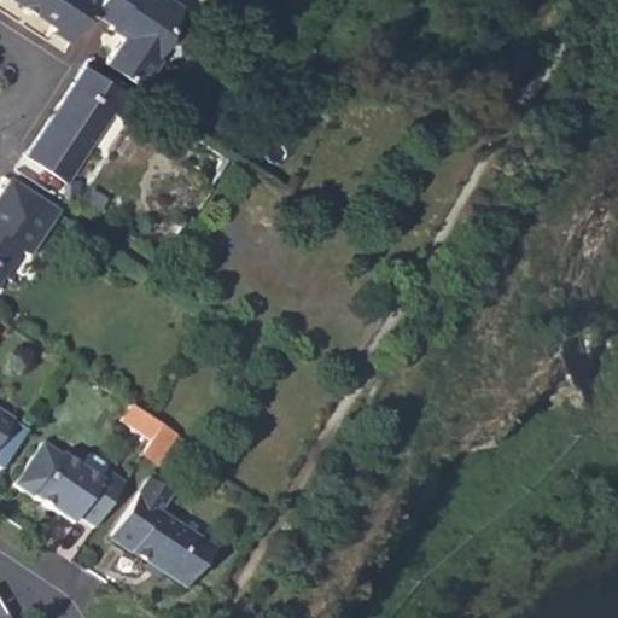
[(50,28),(69,41),(88,12),(95,0),(15,0),(52,25),(50,28)]
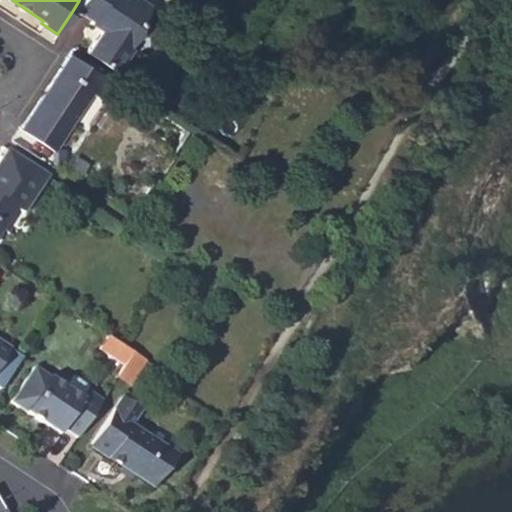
[(79,0),(73,10),(87,19),(84,23),(96,30),(82,52),(111,71),(129,43),(128,42),(135,31),(135,21),(146,4),(139,0),(79,0)]
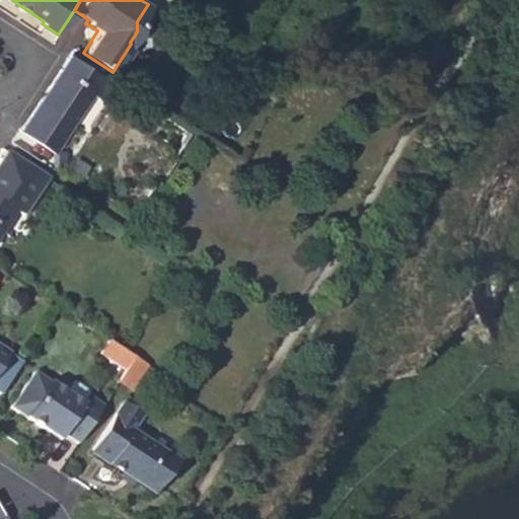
[(69,53),(40,97),(73,119),(102,75),(69,53)]
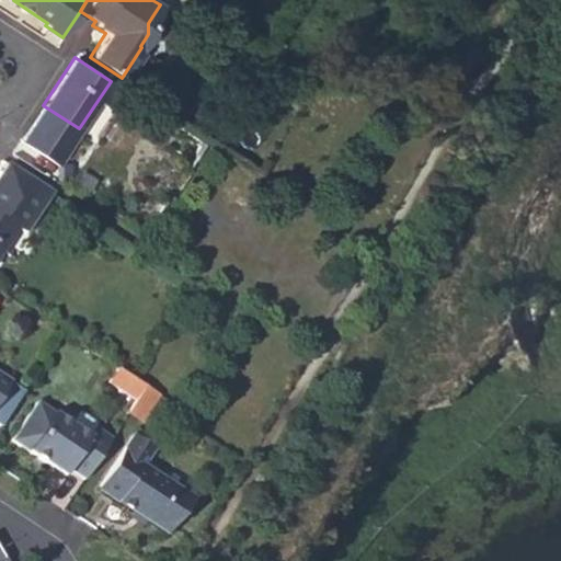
[(123,89),(111,81),(99,100),(111,107),(123,89)]
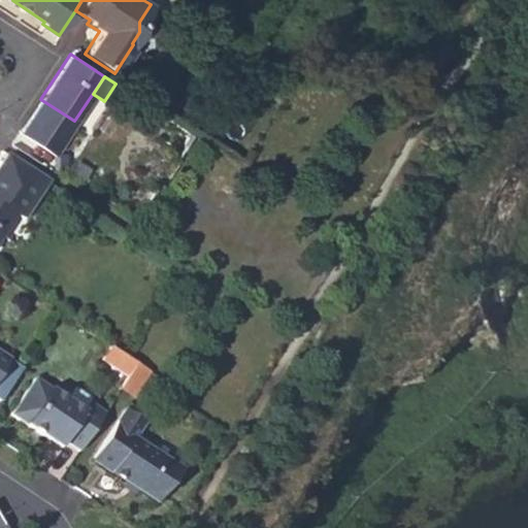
[(74,121),(40,99),(19,133),(52,154),(74,121)]
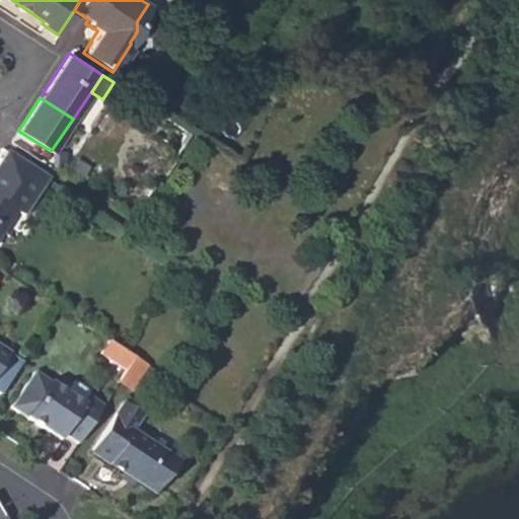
[(24,216),(49,178),(8,151),(0,162),(0,229),(3,232),(16,211),(24,216)]
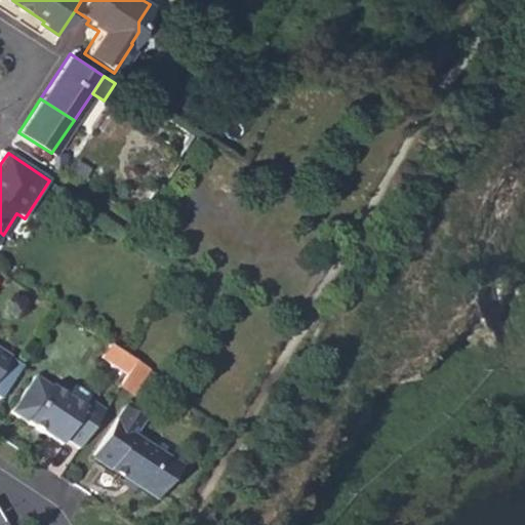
[(102,358),(126,375),(136,360),(127,355),(110,344),(102,358)]
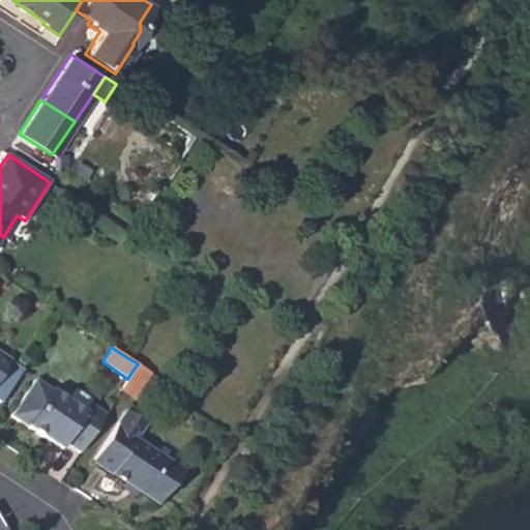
[(0,374),(10,360),(0,353),(0,374)]
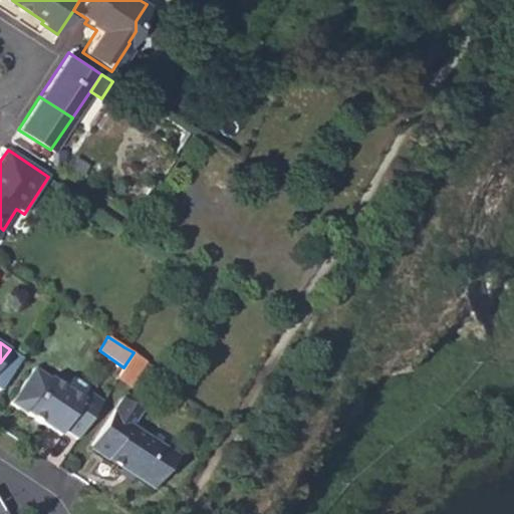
[(130,387),(147,361),(134,352),(123,367),(115,378),(130,387)]
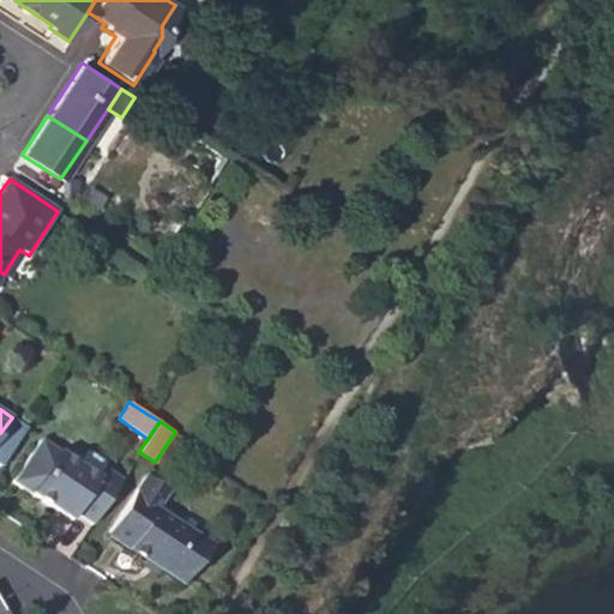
[(77,513),(92,523),(121,480),(104,468),(97,477),(43,441),(16,482),(72,521),(77,513)]
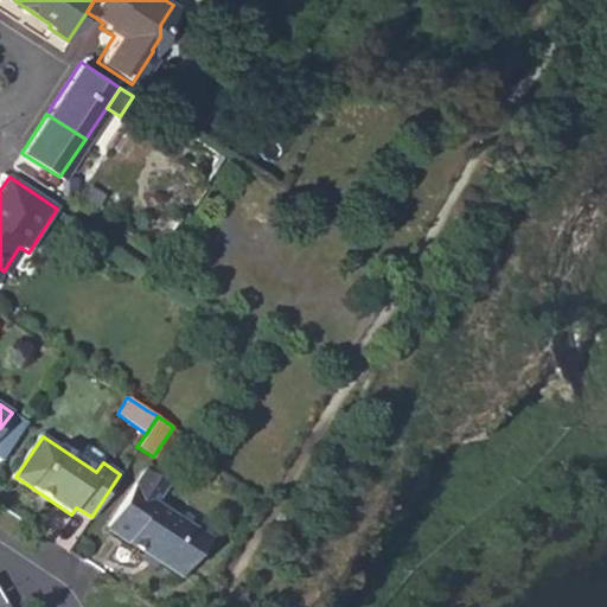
[(147,468),(107,529),(180,577),(213,540),(157,503),(170,485),(147,468)]
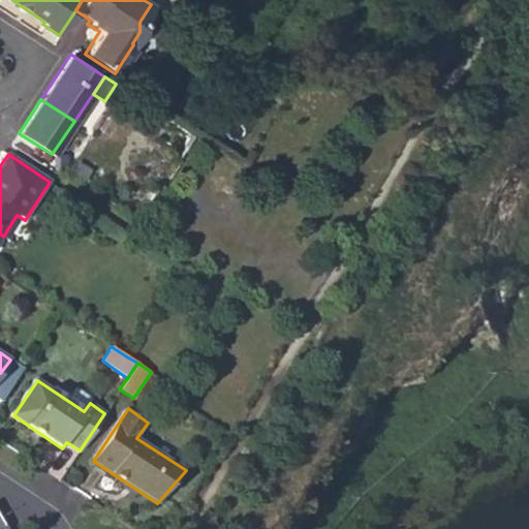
All buildings are outlined.
